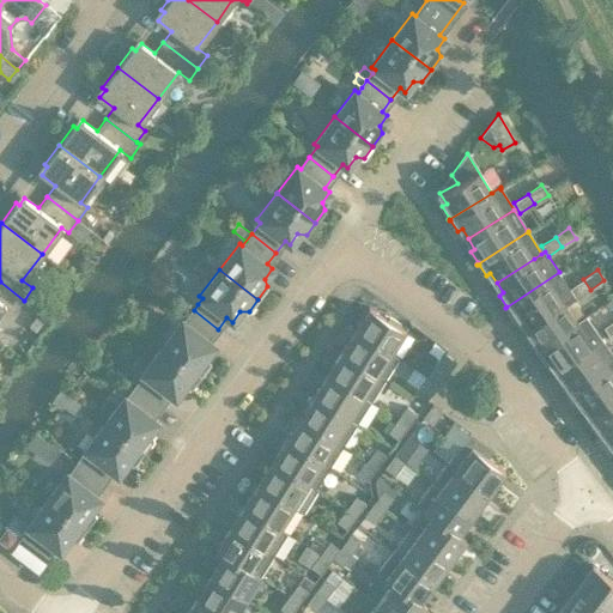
[(559,272),(505,308),(507,309),(508,308),(515,320),(520,316),(526,327),(563,302),(574,293),(570,289),(559,272)]
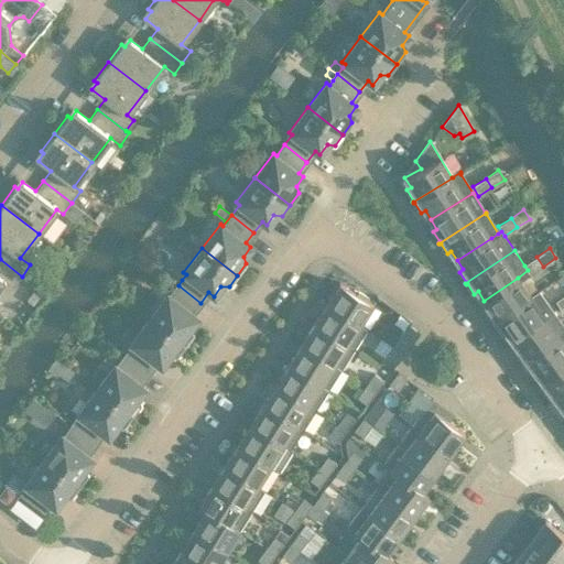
[(543,267),(537,257),(524,266),(528,270),(531,274),(543,267)]
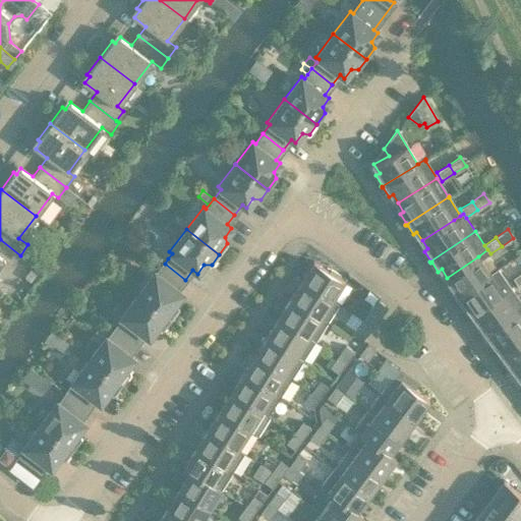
[(0,263),(3,258),(12,266),(20,255),(0,239),(0,263)]
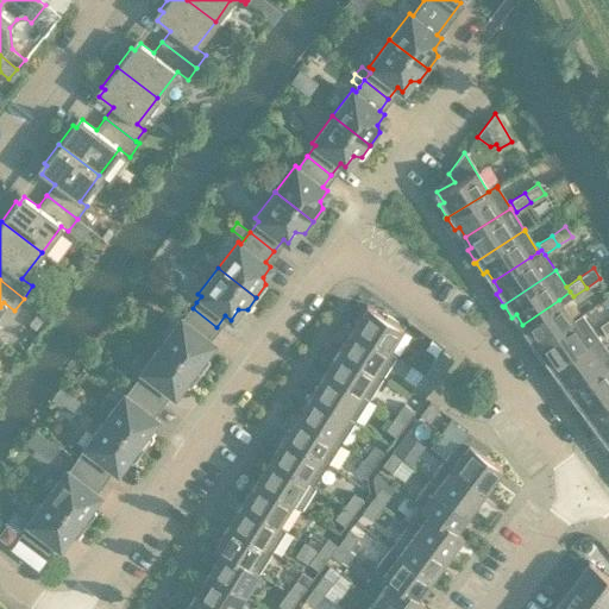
[(196,302),(199,301),(183,290),(179,297),(193,308),(196,302)]
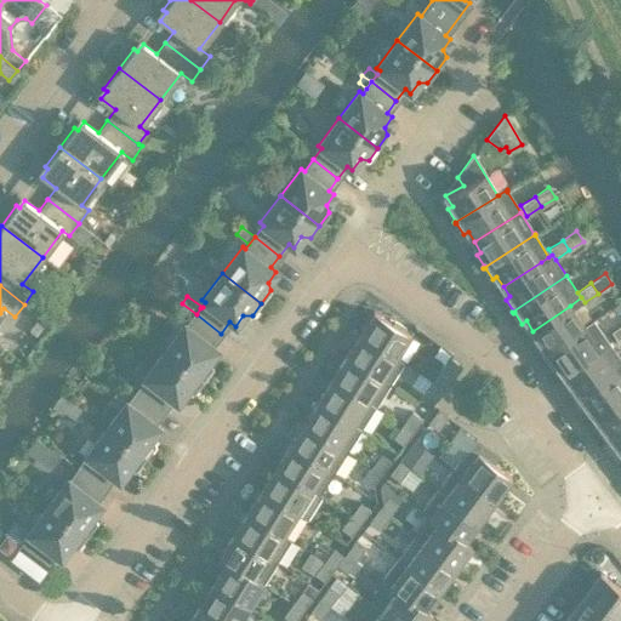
[(584,326),(570,306),(533,331),(540,341),(535,343),(543,354),(542,355),(542,357),(585,326),(584,326)]
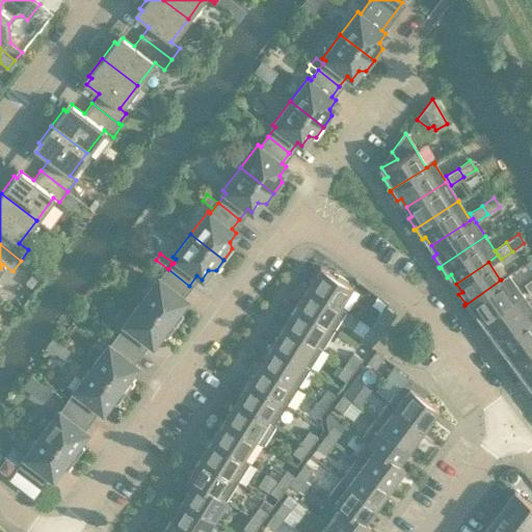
[(320,267),(308,287),(338,307),(351,286),(346,284),(347,282),(338,275),(337,276),(320,267)]
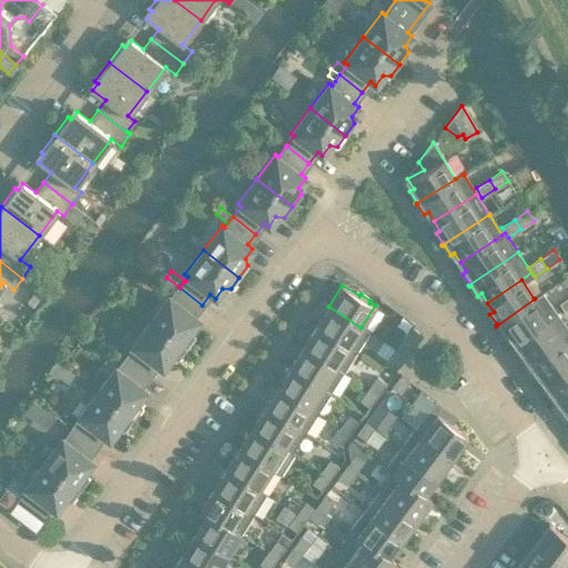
[(202,305),(180,287),(171,298),(169,296),(150,321),(185,348),(194,336),(192,328),(199,320),(194,315),(202,305)]
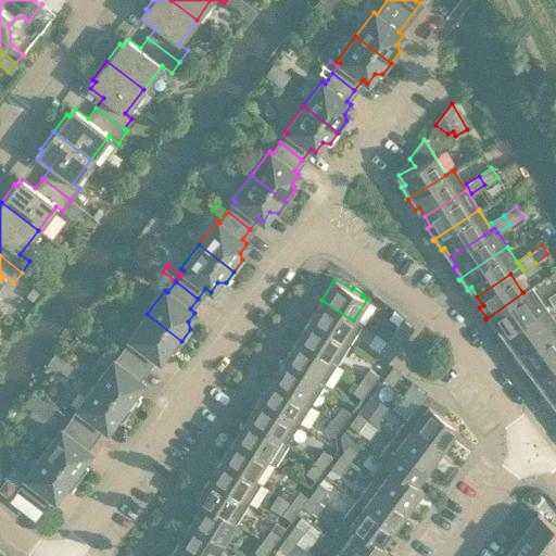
[(531,287),(522,292),(523,292),(485,319),(487,319),(488,319),(494,329),(498,326),(504,335),(544,306),(531,288),(531,287)]
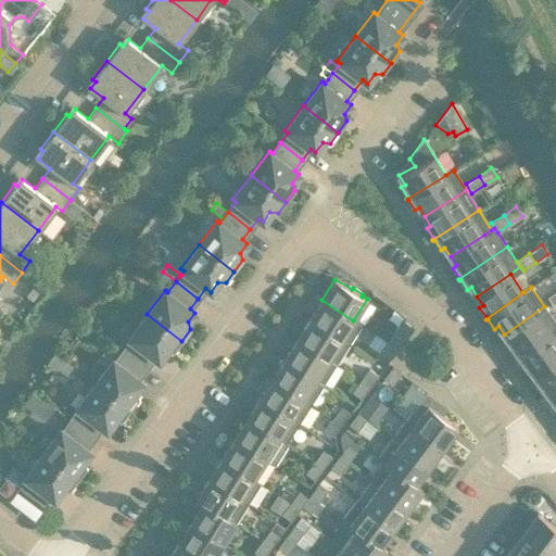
[(353,320),(321,300),(308,319),(349,344),(361,325),(353,320)]
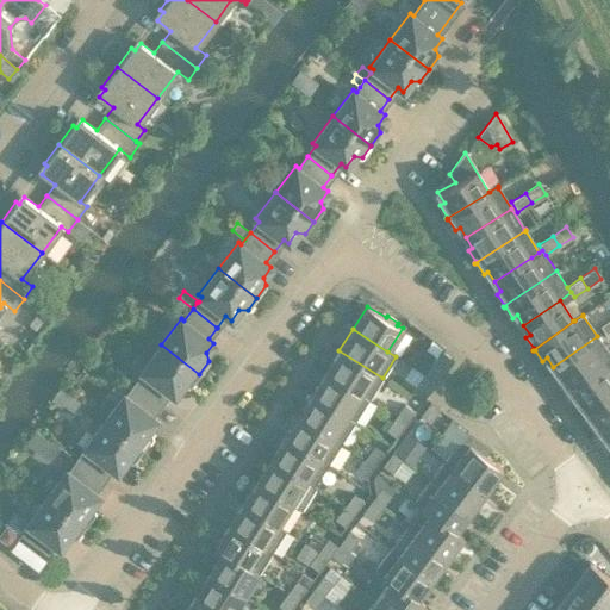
[(564,392),(609,358),(609,354),(597,336),(553,367),(560,378),(556,380),(564,391),(562,392),(564,392)]
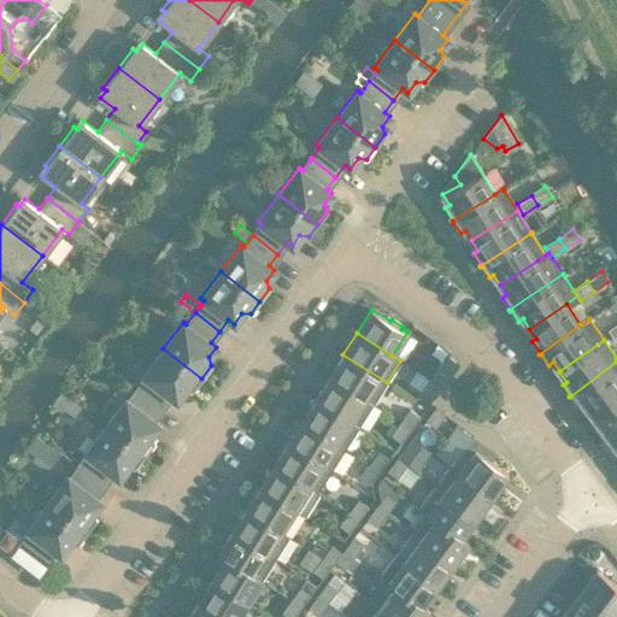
[(146,377),(137,389),(162,409),(170,397),(176,400),(183,389),(193,391),(201,378),(163,348),(142,375),(146,377)]
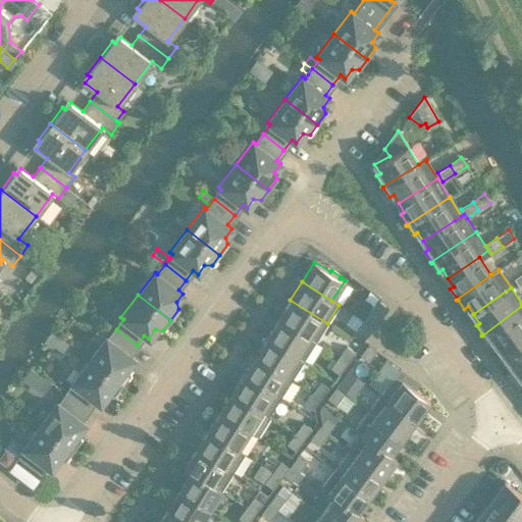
[(290,300),(278,318),(315,342),(327,323),(290,300)]
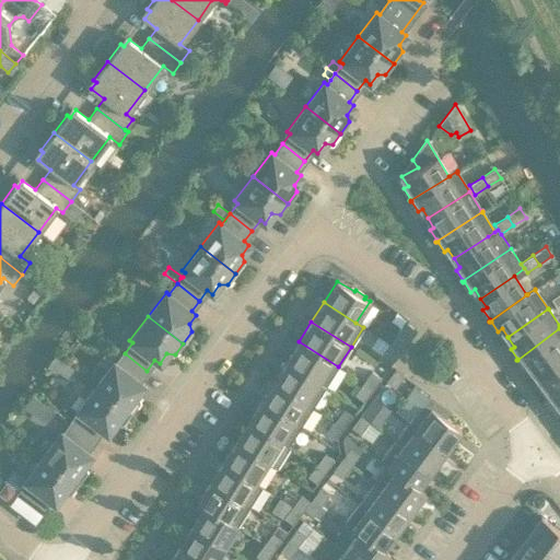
[(389,343),(400,351),(416,330),(405,323),(389,343)]
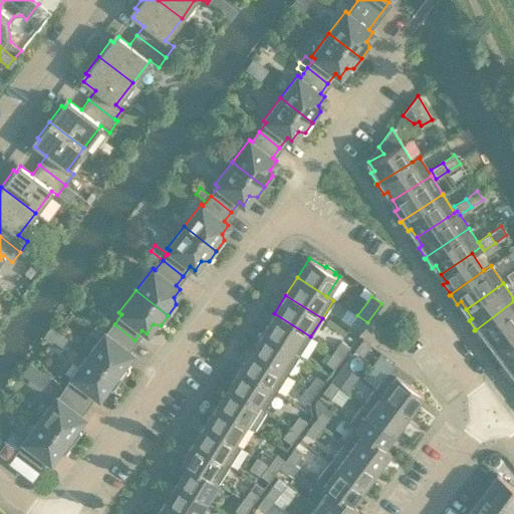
[(513,301),(475,330),(475,331),(476,330),(483,339),(486,337),(492,345),(513,328),(513,301)]
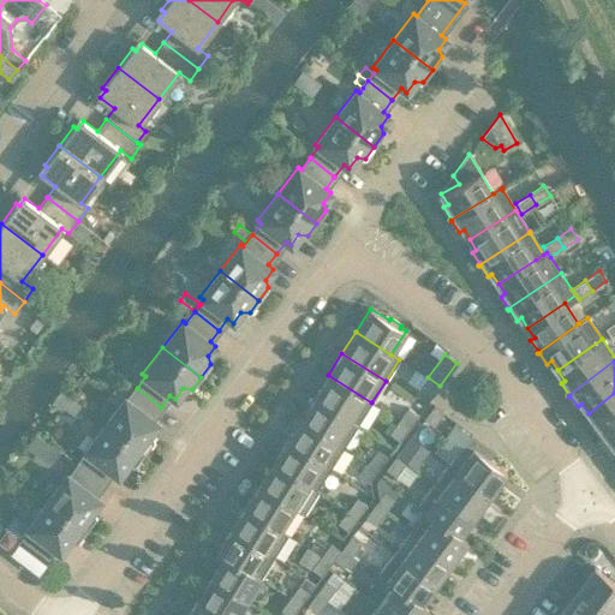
[(328,375),(314,396),(358,425),(371,402),(328,375)]
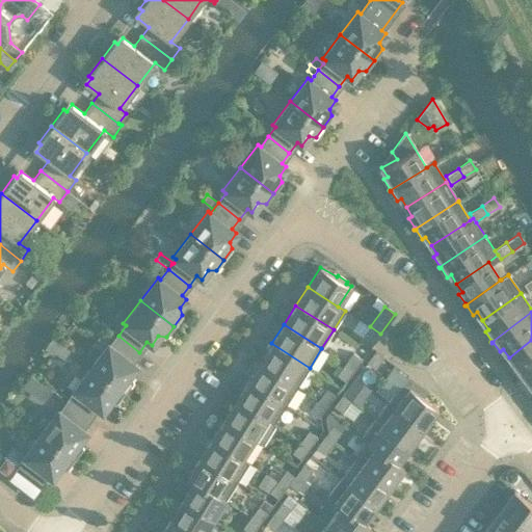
[(380,334),(370,326),(364,335),(374,343),(380,334)]
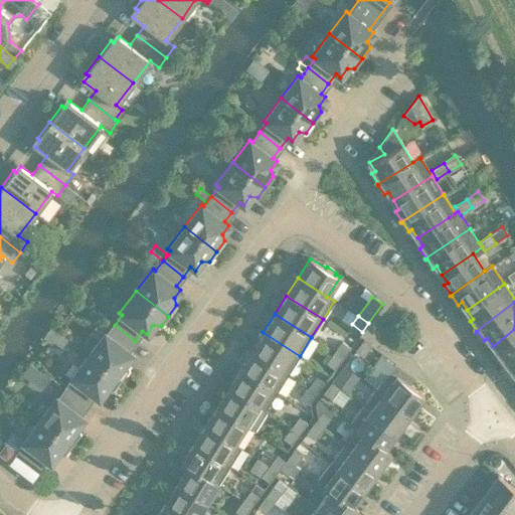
[(135,341),(115,325),(107,335),(104,333),(88,355),(120,380),(128,369),(126,362),(132,353),(128,350),(135,341)]
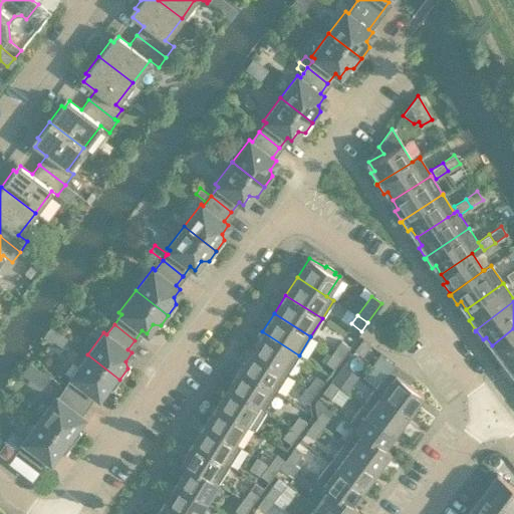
[(56,332),(50,327),(44,336),(50,341),(56,332)]
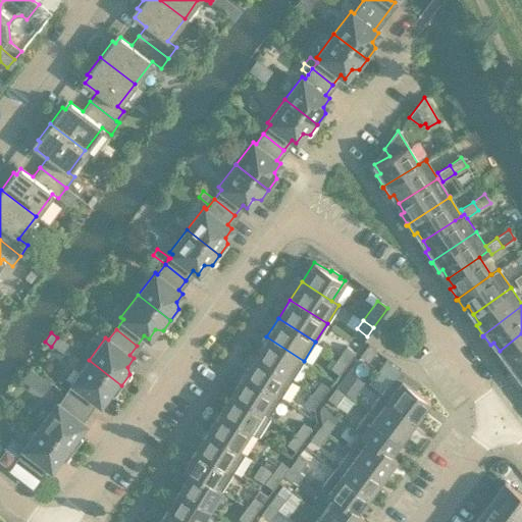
[(509,372),(521,361),(521,333),(500,351),(506,359),(503,361),(510,370),(509,371),(509,372)]
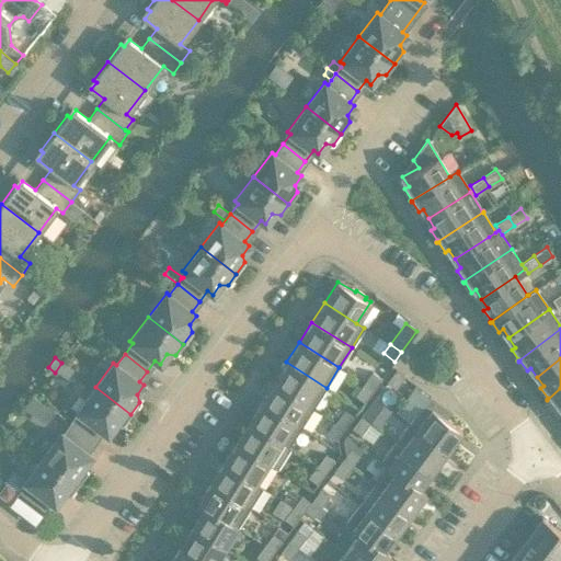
[(286,362),(274,382),(313,408),(327,388),(286,362)]
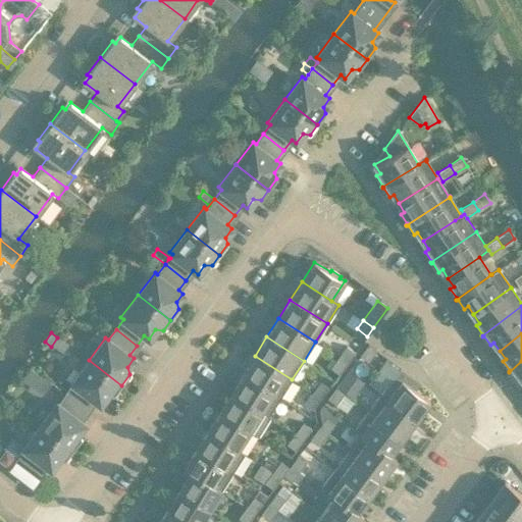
[(376,351),(368,344),(360,355),(368,361),(376,351)]
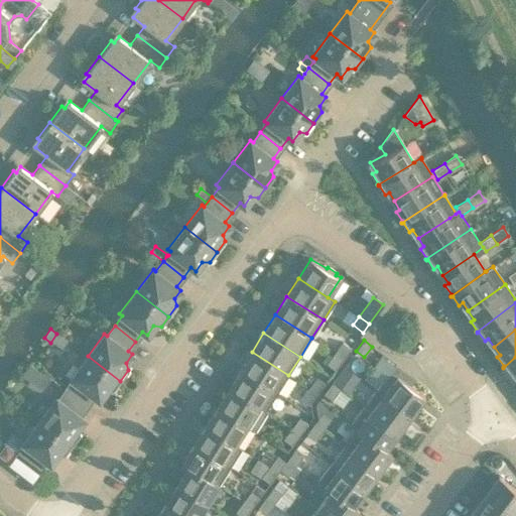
[(343,342),(335,353),(343,359),(351,348),(343,342)]
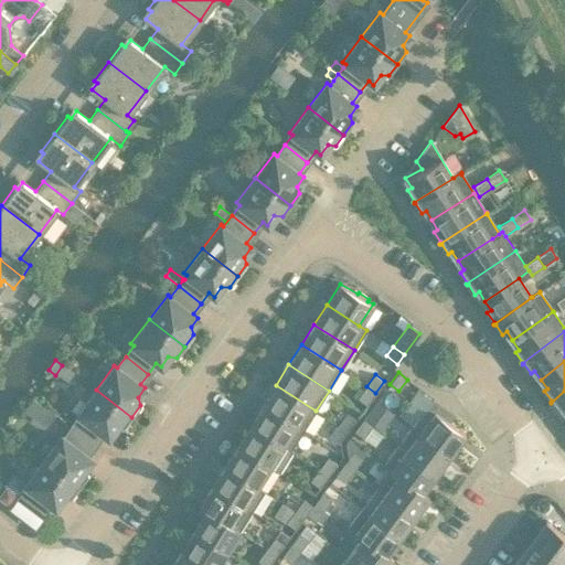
[(302,430),(316,411),(276,385),(263,405),(302,430)]
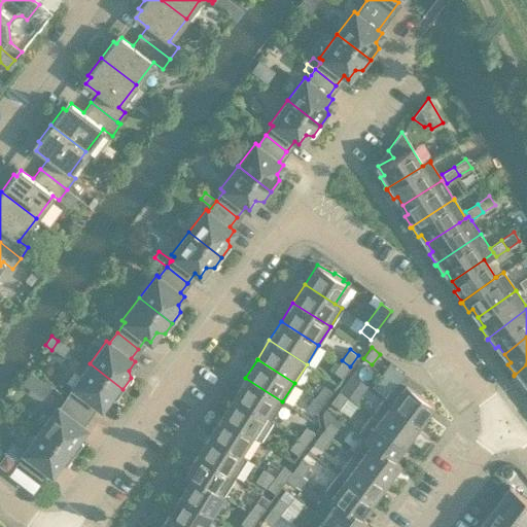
[(350,366),(342,360),(334,371),(342,378),(350,366)]
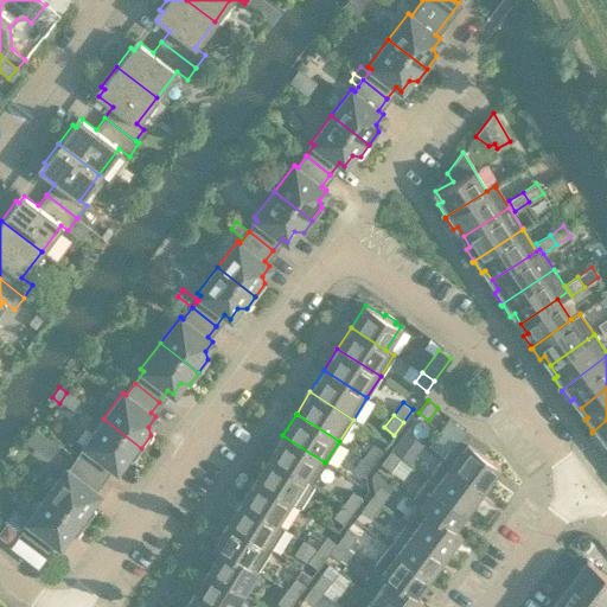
[(87,447),(77,459),(102,478),(110,466),(116,470),(123,459),(132,460),(141,448),(103,419),(83,445),(87,447)]
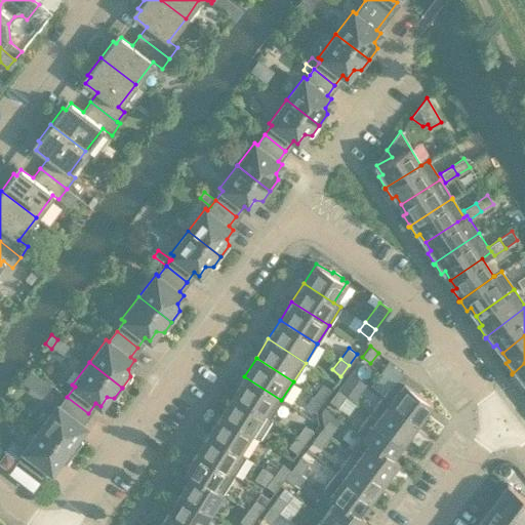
[(524,363),(512,374),(513,374),(514,374),(520,384),(524,380),(524,381),(524,363)]
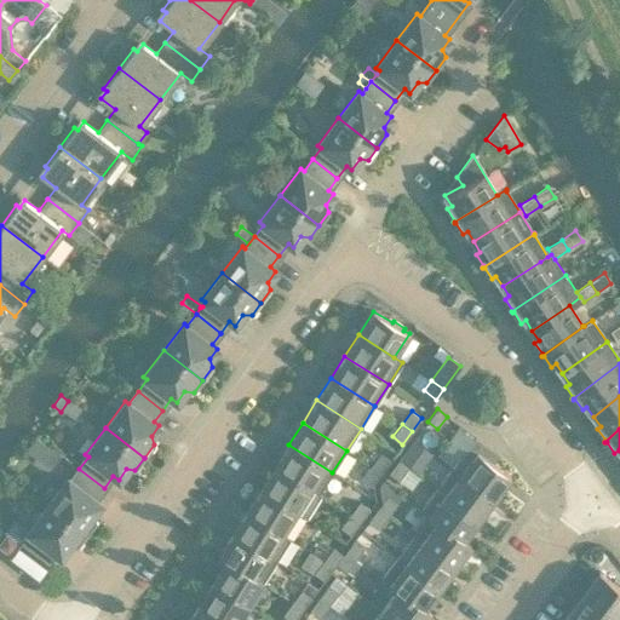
[(452,468),(494,499),(510,477),(492,464),(499,455),(475,437),(452,468)]
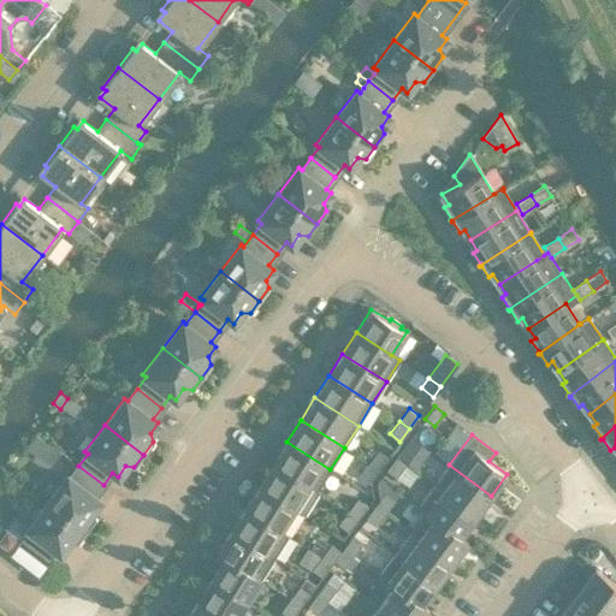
[(286,442),(272,463),(317,492),(330,469),(286,442)]
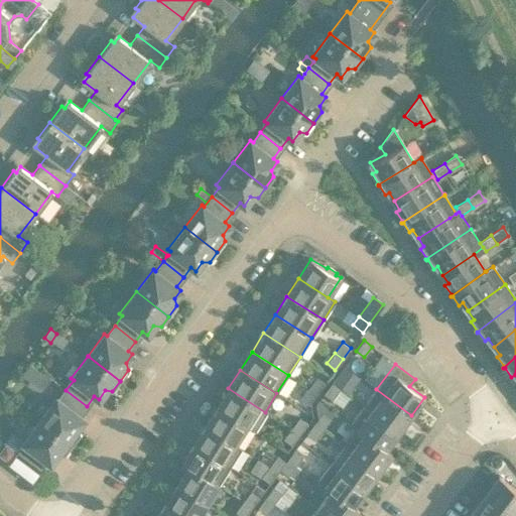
[(340,372),(332,383),(340,389),(348,378),(340,372)]
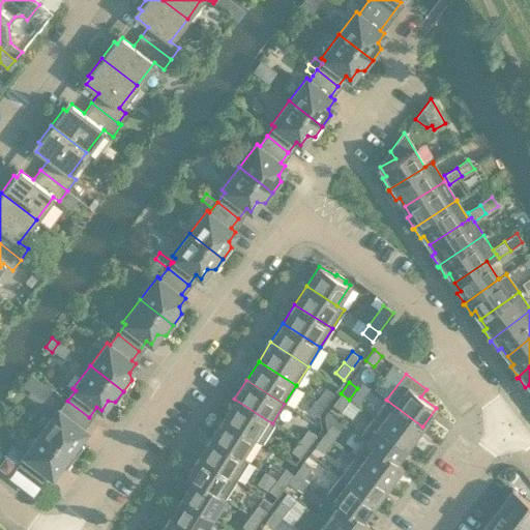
[(43,384),(35,394),(42,400),(50,389),(43,384)]
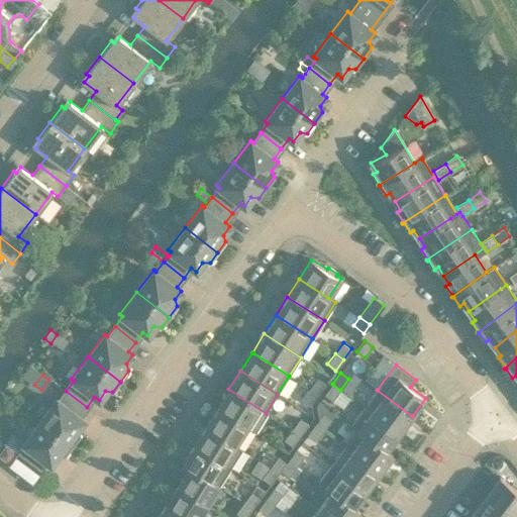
[(309,388),(317,395),(325,384),(317,378),(309,388)]
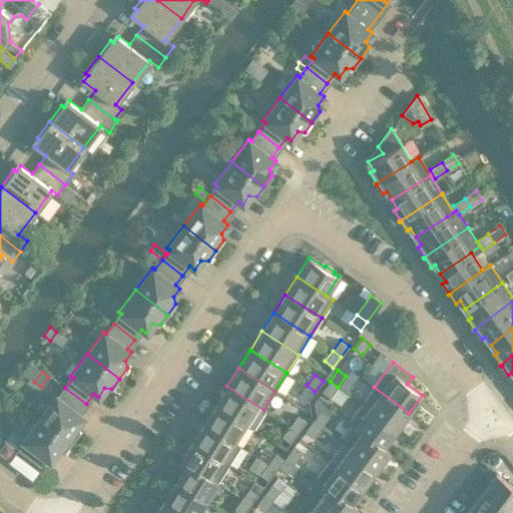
[(338,387),(330,381),(322,391),(330,397),(338,387)]
